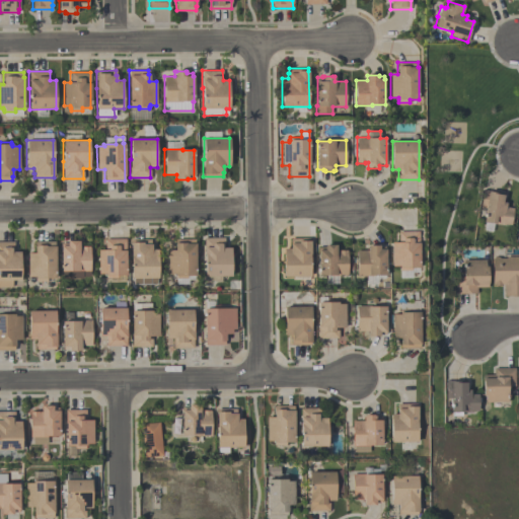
[(502,193),(502,195),(503,195),(502,202),(506,203),(505,207),(513,208),(511,225),(504,224),(504,225),(484,222),(486,208),(480,208),(483,190),(502,193)]
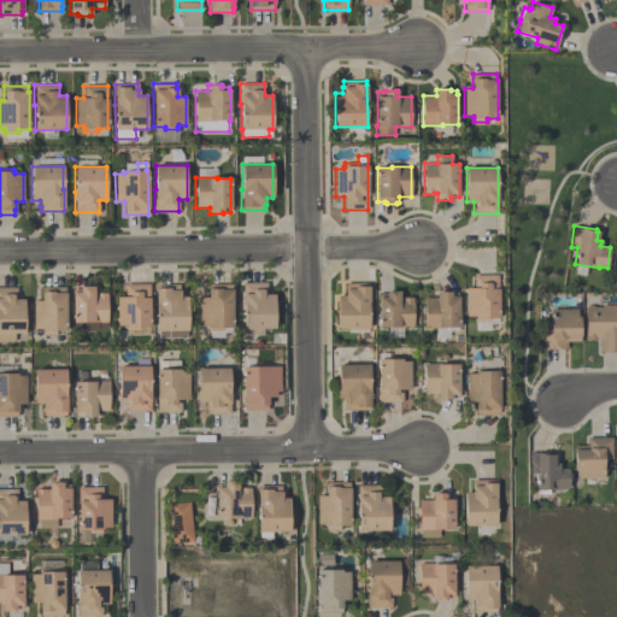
[(499,275),(499,298),(498,298),(498,318),(489,318),(489,321),(475,321),(475,316),(466,316),(466,288),(474,287),(474,275),(499,275)]
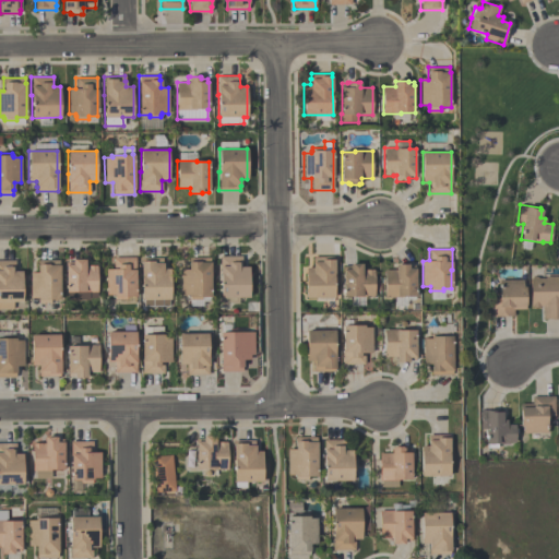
[(135,257),(135,296),(127,297),(127,299),(115,299),(115,295),(106,295),(106,270),(114,270),(113,257),(135,257)]
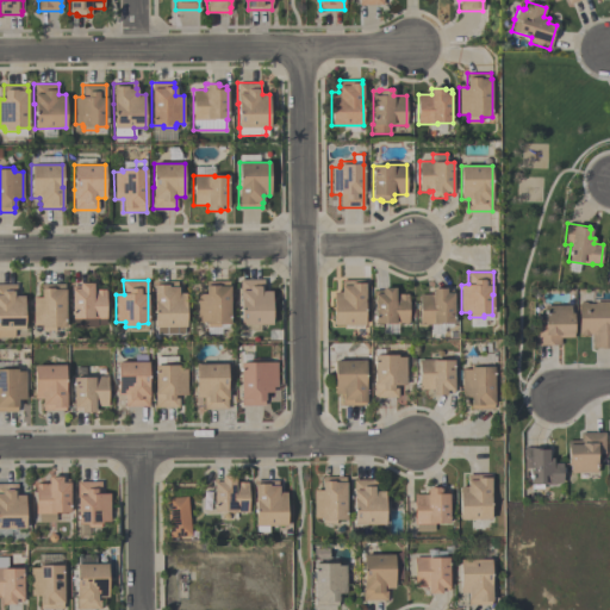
[(272,291),(272,324),(241,325),(241,300),(240,300),(240,280),(263,280),(263,291),(272,291)]
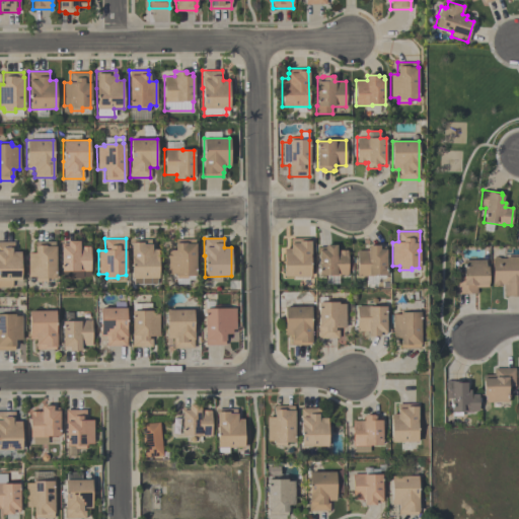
[(310,277),(285,277),(284,249),(290,248),(290,238),(310,238),(310,254),(310,277)]
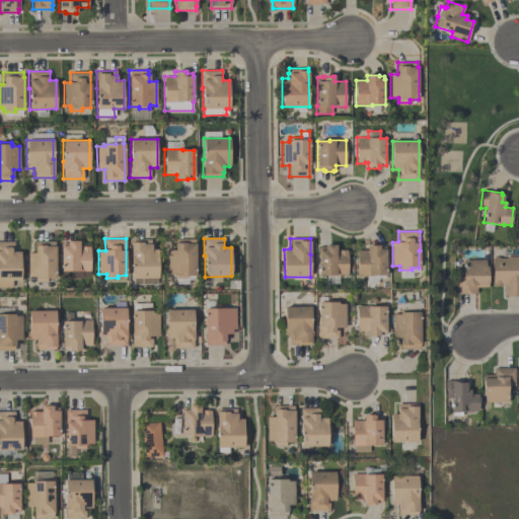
[(151,239),(151,244),(151,249),(158,249),(158,278),(157,278),(157,284),(150,284),(150,285),(133,285),(133,279),(132,279),(132,257),(131,257),(131,239),(151,239)]
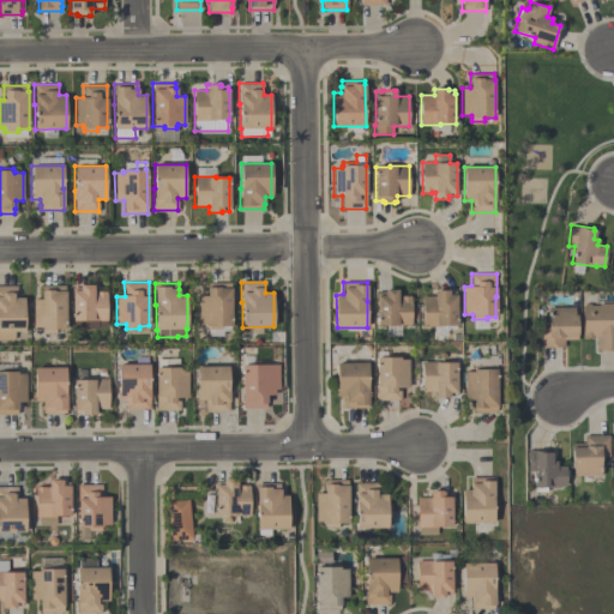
[(206,296),(206,283),(232,283),(232,326),(221,326),(221,329),(208,329),(208,324),(198,324),(198,296),(206,296)]
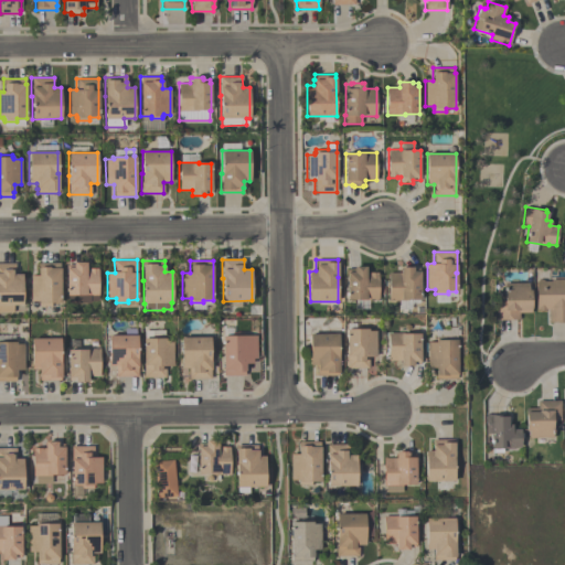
[(0,263),(14,263),(14,274),(22,274),(22,306),(12,306),(12,312),(0,312),(0,263)]
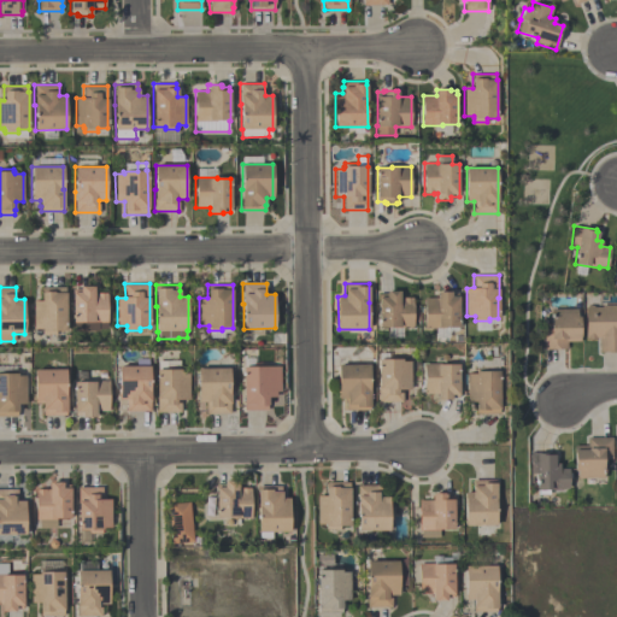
[(41,287),(65,287),(65,331),(56,331),(56,335),(42,335),(42,329),(33,329),(33,301),(41,301),(41,287)]
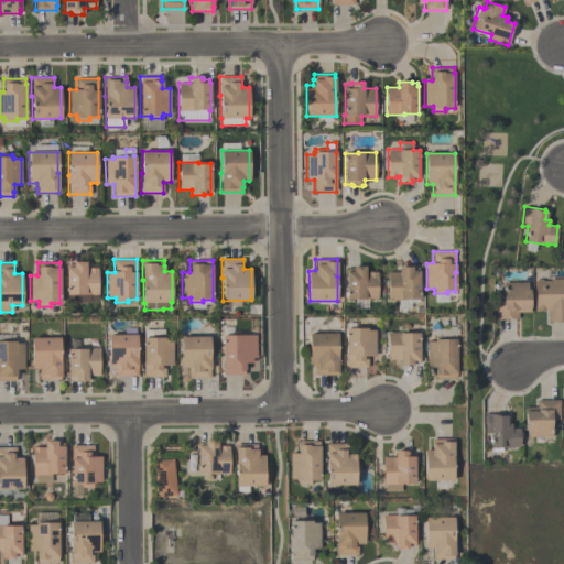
[(66,303),(66,264),(73,264),(73,262),(86,262),(86,268),(98,268),(98,301),(89,301),(89,303),(66,303)]
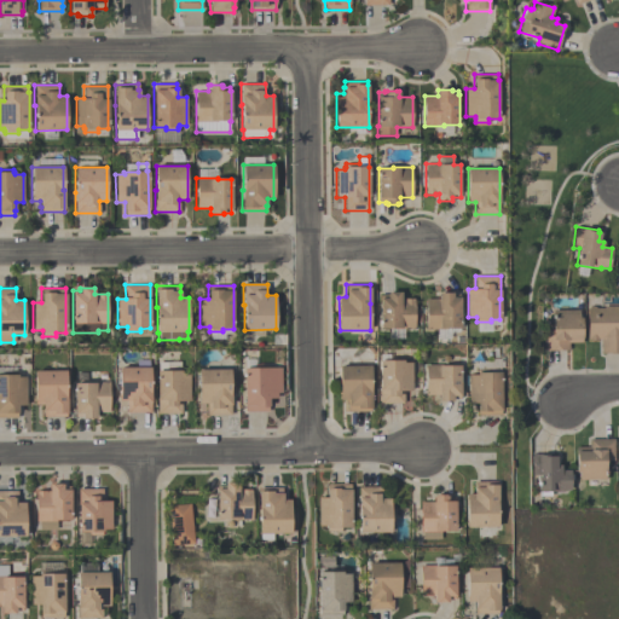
[(380,295),(387,295),(387,293),(401,293),(401,299),(415,299),(415,329),(397,329),(397,328),(381,328),(380,295)]
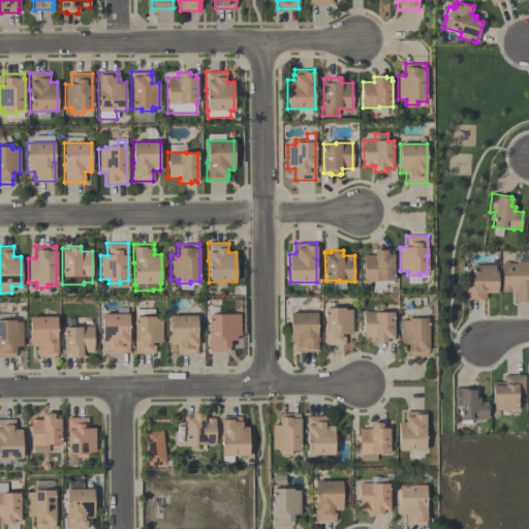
[(364,281),(364,255),(375,255),(375,250),(387,250),(387,251),(394,251),(394,280),(364,281)]
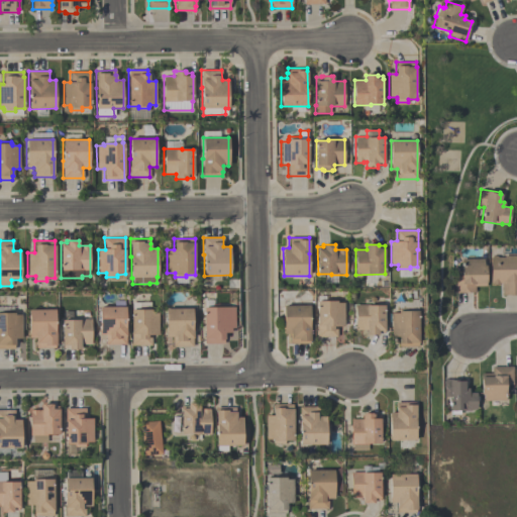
[(490,284),(490,257),(492,255),(496,255),(498,257),(504,257),(504,255),(516,255),(516,281),(516,295),(515,295),(515,296),(509,296),(509,295),(501,295),(501,284),(500,284),(500,285),(492,285),(492,284),(490,284)]
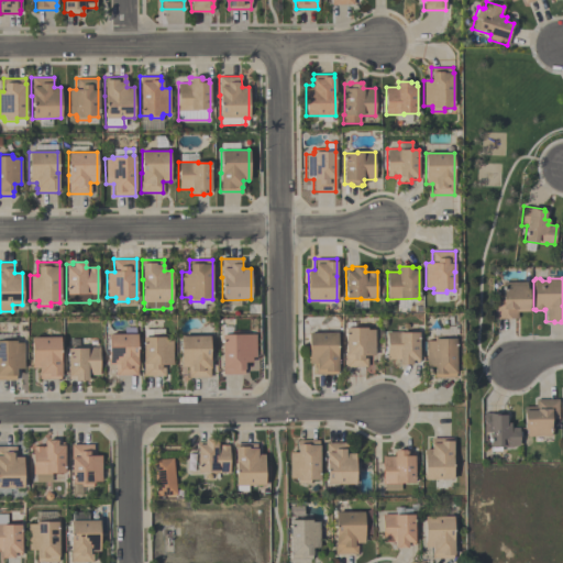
[(517,319),(494,319),(494,300),(503,300),(503,283),(527,282),(527,289),(529,289),(529,311),(517,311),(517,319)]
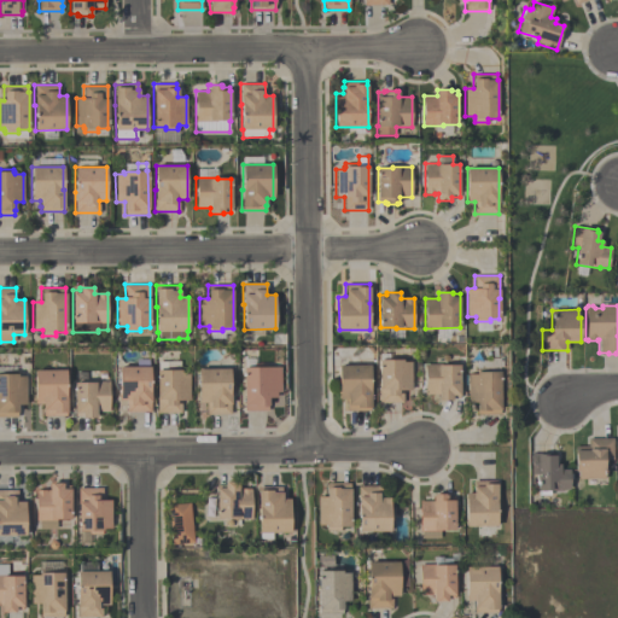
[(403,403),(379,403),(379,360),(390,360),(390,356),(403,356),(403,362),(412,362),(412,390),(403,390),(403,403)]
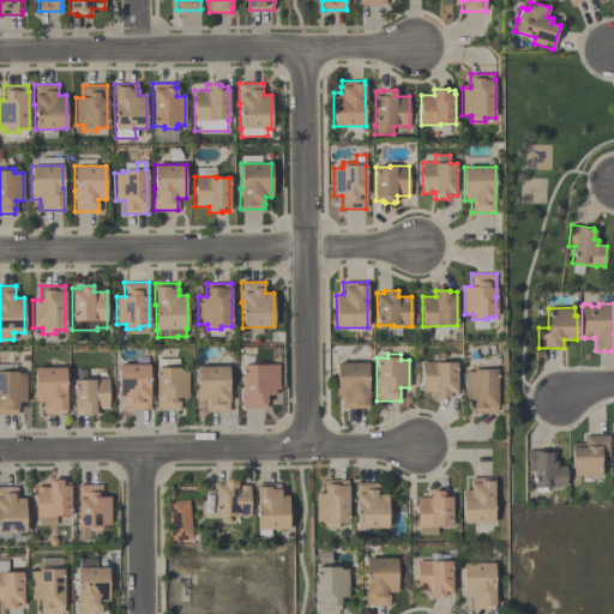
[(156,410),(156,359),(166,359),(166,365),(180,365),(180,371),(188,371),(188,398),(180,398),(180,410),(156,410)]
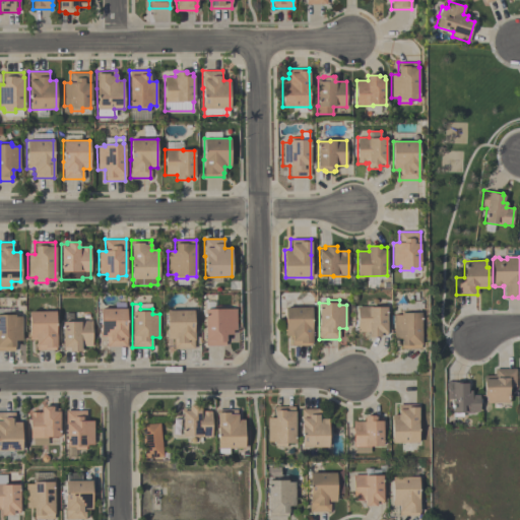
[(174,348),(174,339),(167,339),(167,311),(183,311),(183,305),(198,305),(198,316),(193,316),(193,332),(194,332),(194,348),(174,348)]
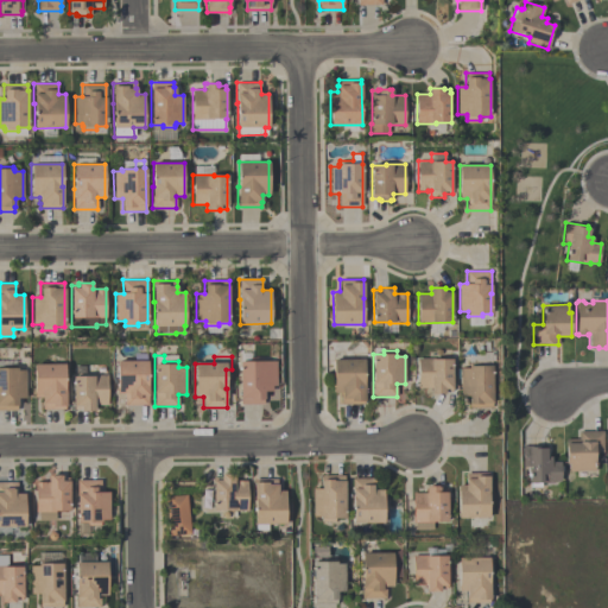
[(240,404),(240,362),(248,362),(248,359),(260,359),(260,362),(276,361),(277,385),(272,385),(272,391),(264,391),(264,399),(264,404),(240,404)]
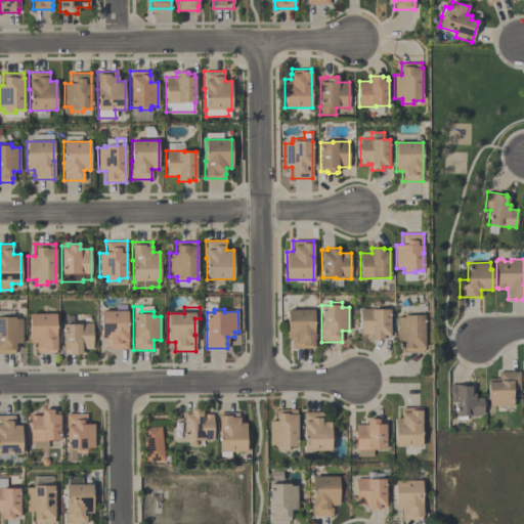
[(389,309),(389,338),(383,338),(383,340),(372,340),(372,335),(360,335),(360,309),(377,309),(389,309)]
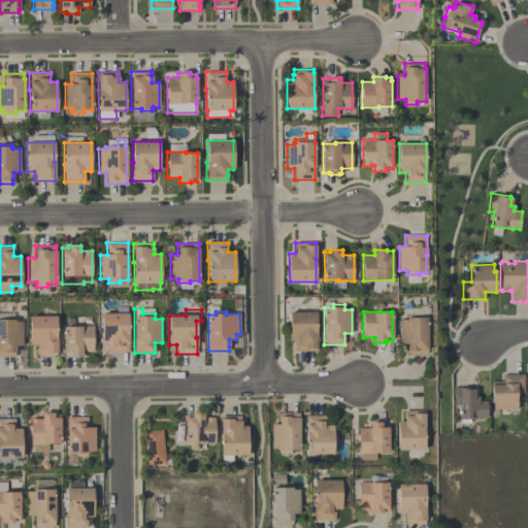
[(290,312),(317,312),(317,349),(316,349),(316,351),(296,351),(296,341),(290,341),(290,312)]
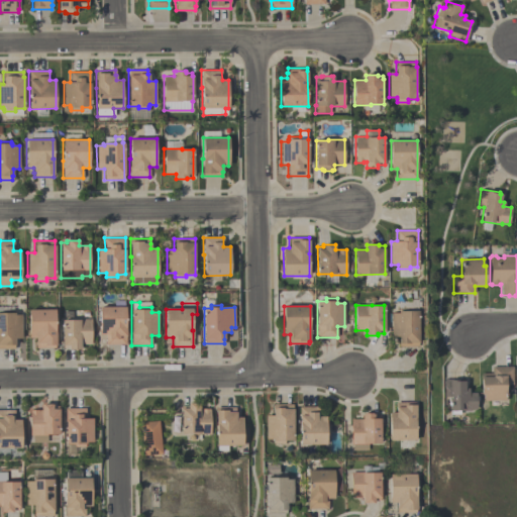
[(100,335),(100,307),(126,307),(126,344),(106,344),(106,335),(100,335)]
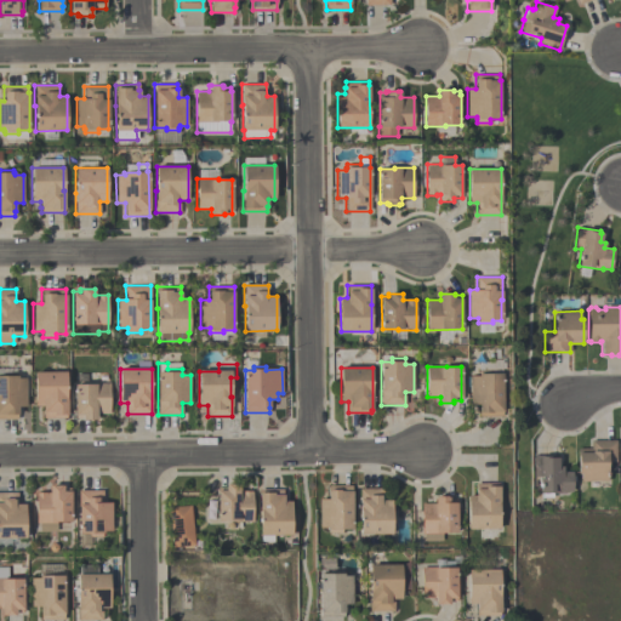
[(502,416),(479,416),(479,404),(469,404),(469,376),(478,376),(478,370),(493,370),(493,374),(502,374),(502,416)]
